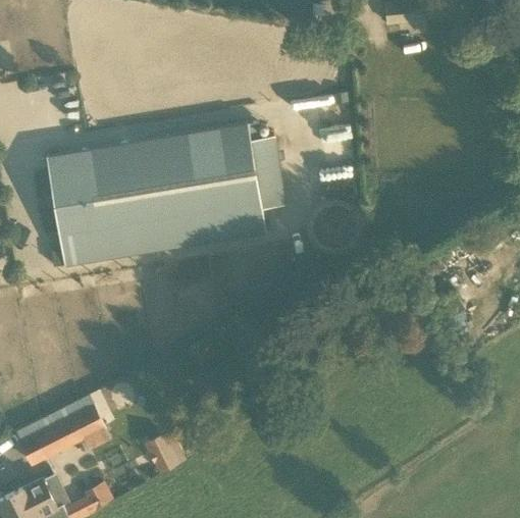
[(385,24),(399,23),(397,3),(383,4),(385,24)]
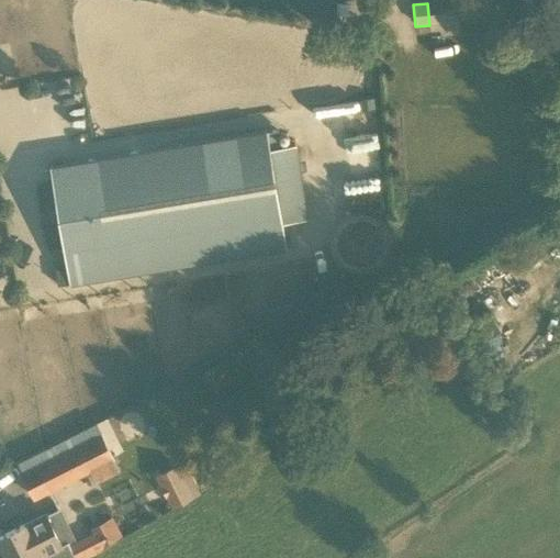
[(284,253),(280,226),(268,154),(265,132),(48,170),(69,288),(284,253)]
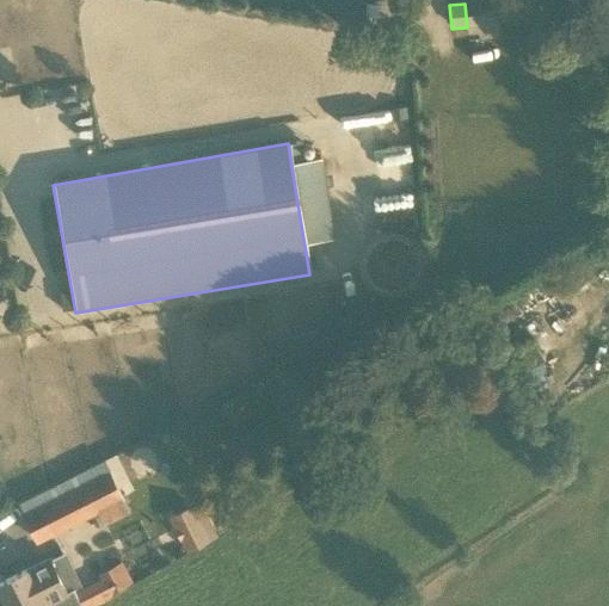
[(509,381),(542,363),(524,329),(511,336),(518,348),(498,360),(509,381)]
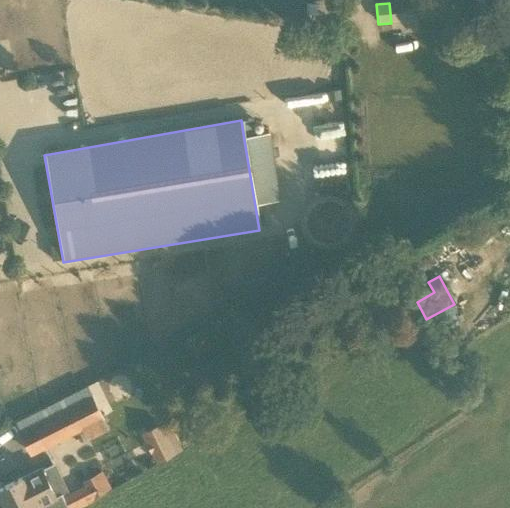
[(29,457),(101,421),(91,400),(18,436),(29,457)]
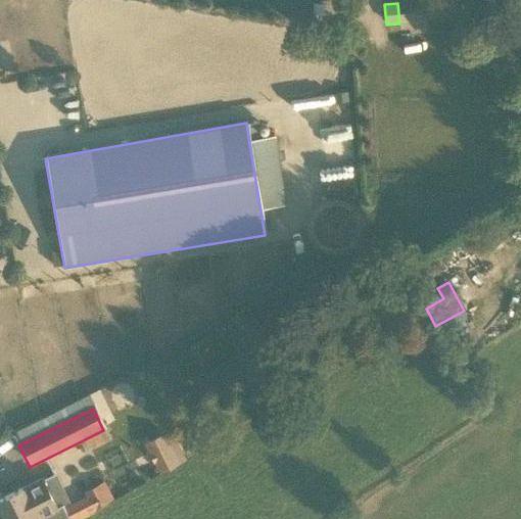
[(158,476),(178,466),(163,435),(143,445),(158,476)]
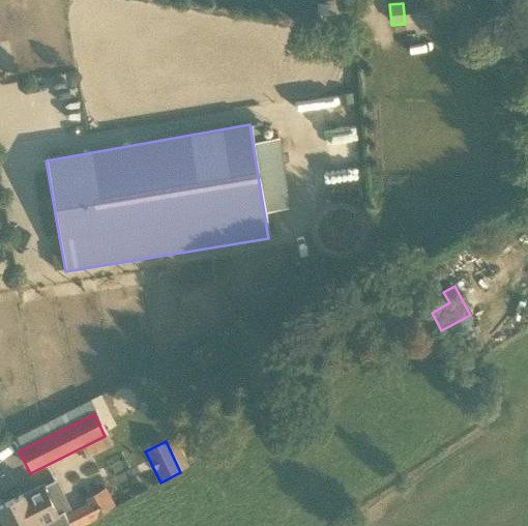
[(56,517),(42,488),(19,500),(19,499),(0,508),(0,517),(4,525),(67,525),(62,514),(56,517)]
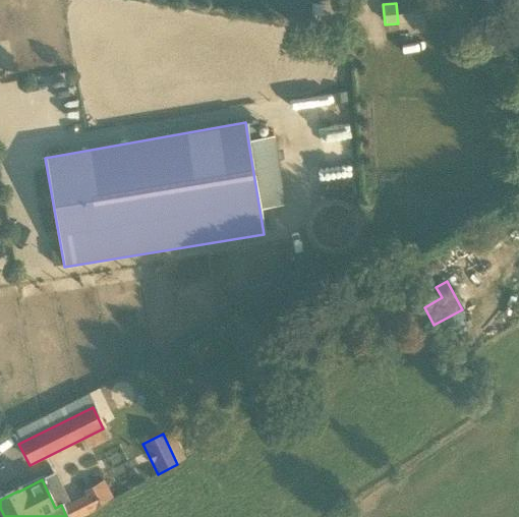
[(83,494),(94,511),(114,500),(104,482),(83,494)]
